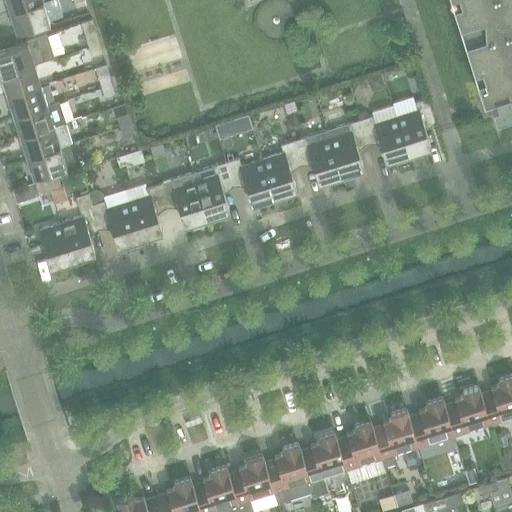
[(6,0),(10,11),(43,1),(43,0),(6,0)]
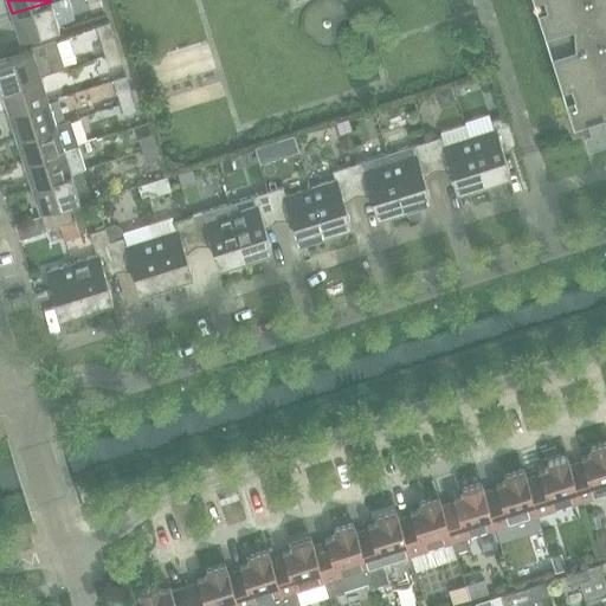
[(605,0),(535,0),(572,117),(587,113),(590,120),(582,122),(587,135),(593,133),(594,135),(605,130),(605,0)]
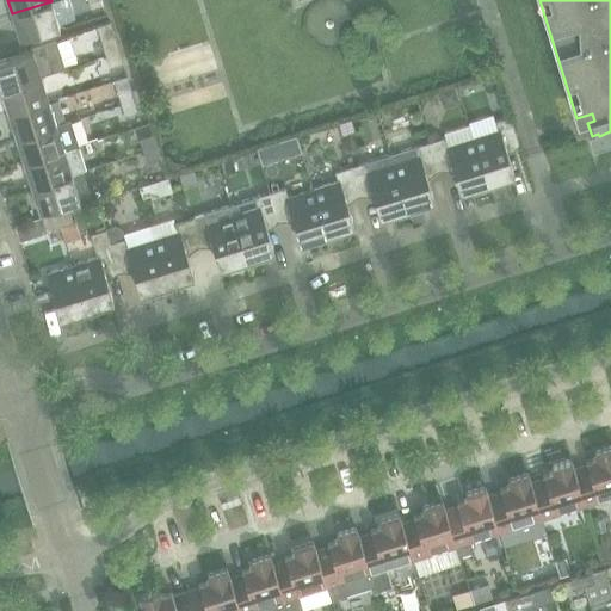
[(51,1),(12,13),(20,39),(60,26),(51,1)]
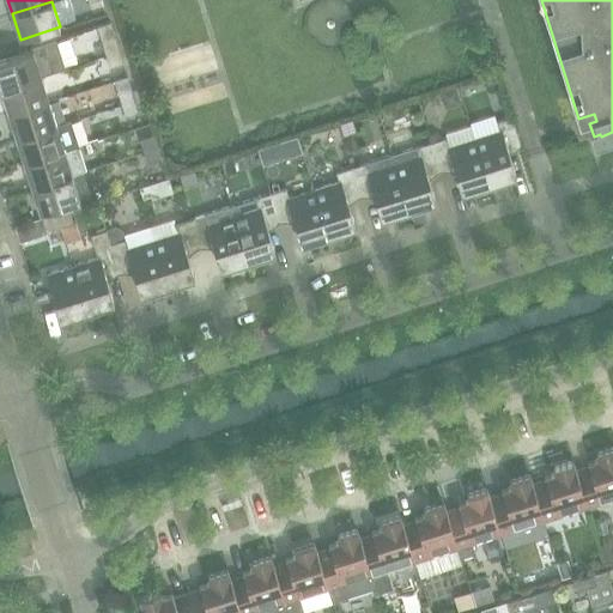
[(120,52),(110,22),(96,25),(105,55),(120,52)]
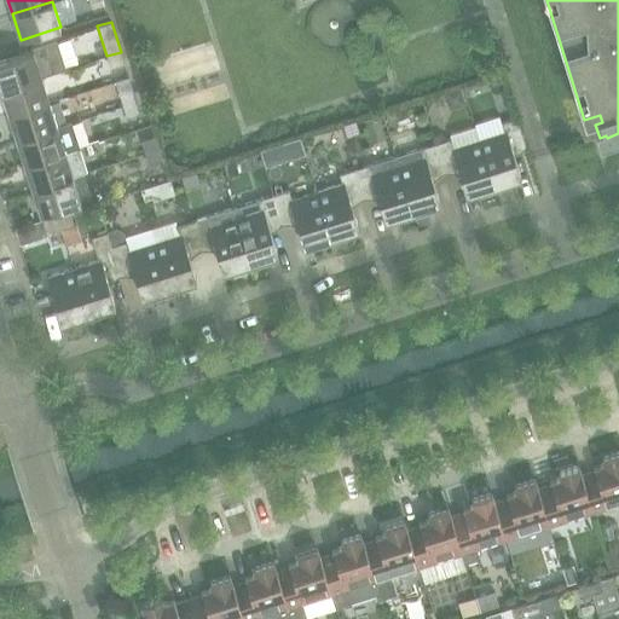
[(0,61),(0,86),(1,90),(41,77),(41,79),(67,70),(57,40),(30,48),(32,51),(0,61)]
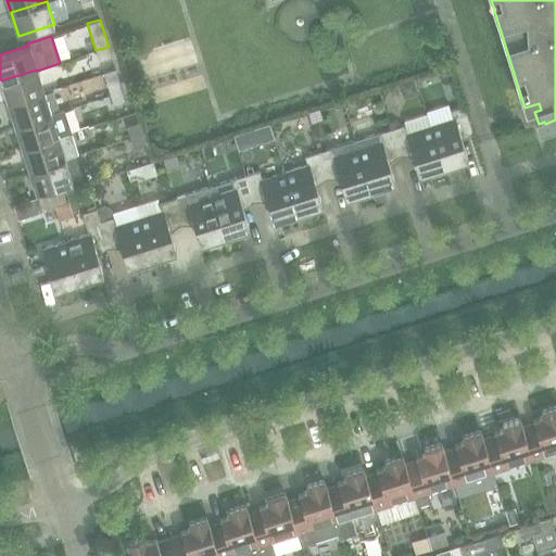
[(112,58),(109,47),(96,50),(100,61),(112,58)]
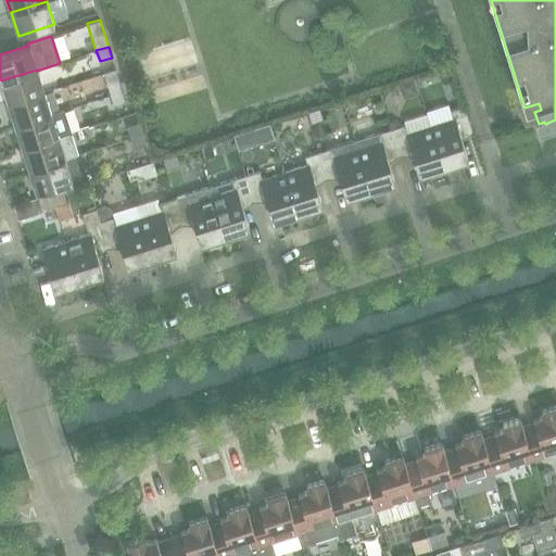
[(123,91),(115,68),(103,73),(110,96),(123,91)]
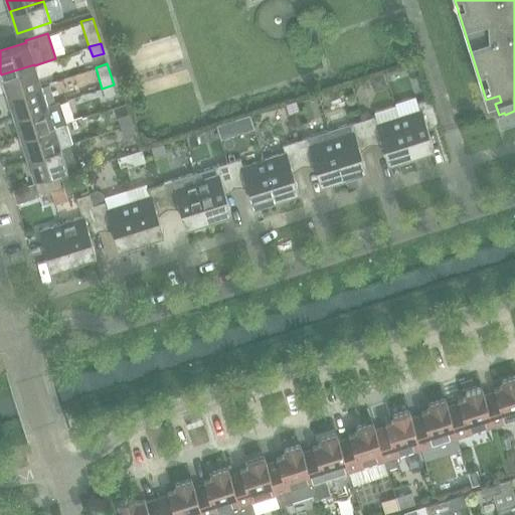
[(1,74),(7,96),(41,84),(34,65),(34,64),(1,74)]
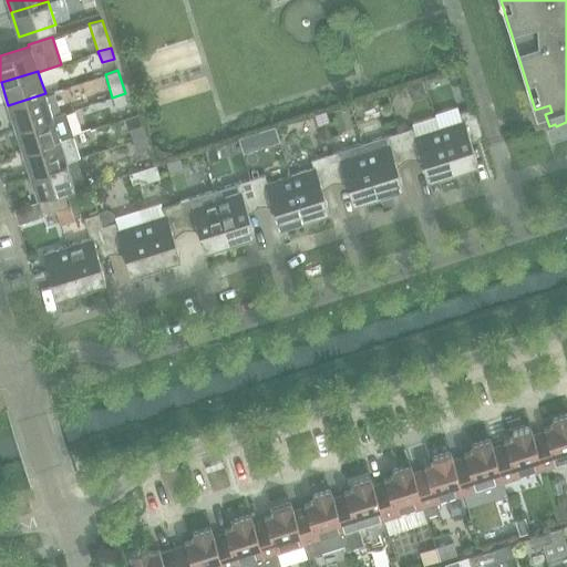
[(8,105),(16,127),(52,116),(45,93),(8,105)]
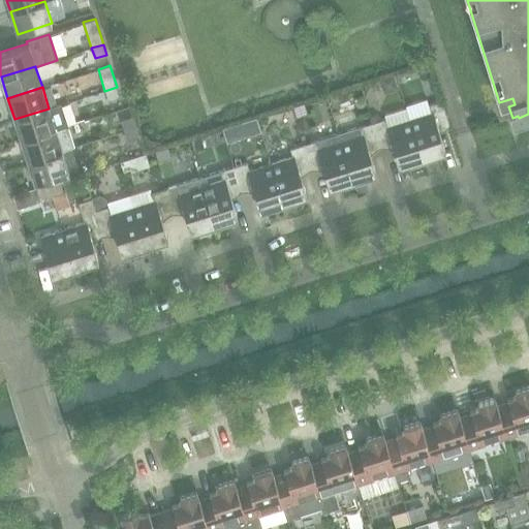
[(120,97),(117,87),(104,91),(109,101),(120,97)]
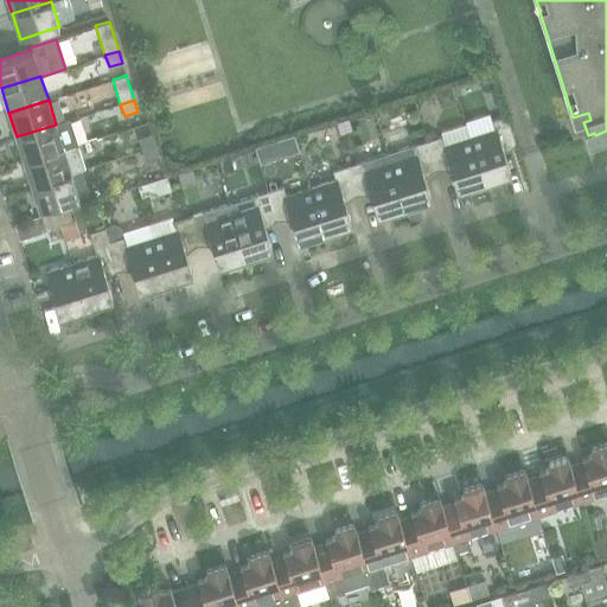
[(494,129),(470,138),(485,185),(500,179),(499,176),(511,172),(503,148),(516,145),(508,116),(492,121),(494,129)]
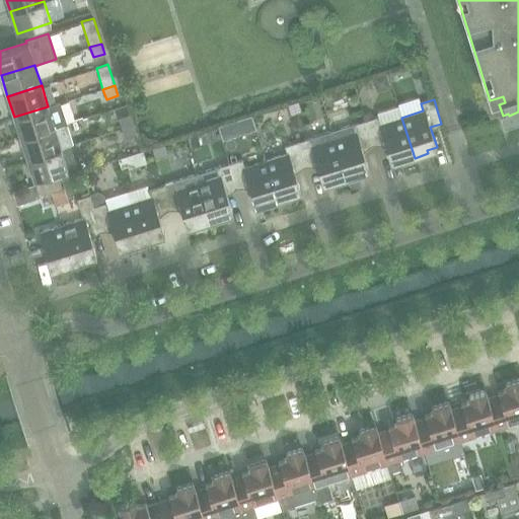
[(14,117),(20,138),(55,127),(48,106),(14,117)]
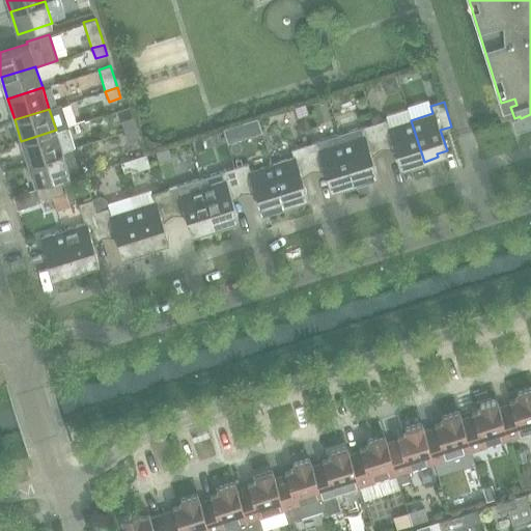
[(145,130),(156,127),(149,109),(140,112),(145,130)]
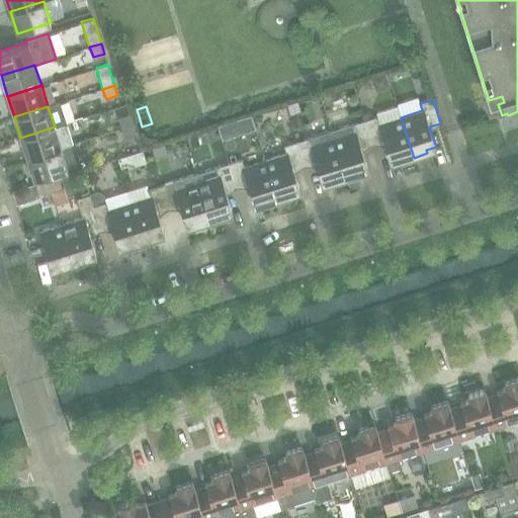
[(134,124),(130,114),(118,118),(121,128),(134,124)]
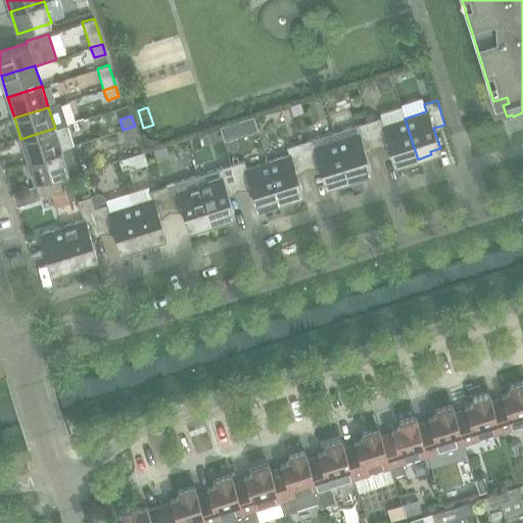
[(381,117),(368,122),(376,146),(387,142),(393,162),(403,159),(405,163),(418,159),(405,119),(384,125),(381,117)]
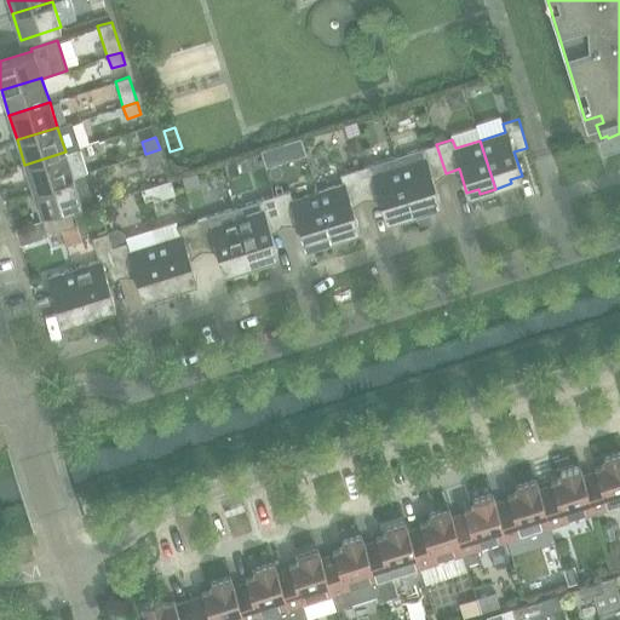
[(436,144),(396,158),(414,214),(430,210),(429,205),(441,201),(432,177),(446,173),(436,144)]
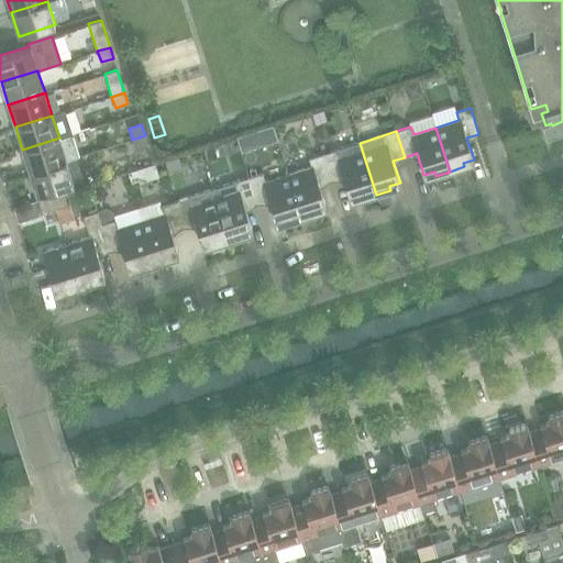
[(30,173),(76,157),(79,156),(72,134),(59,138),(22,150),(30,173)]
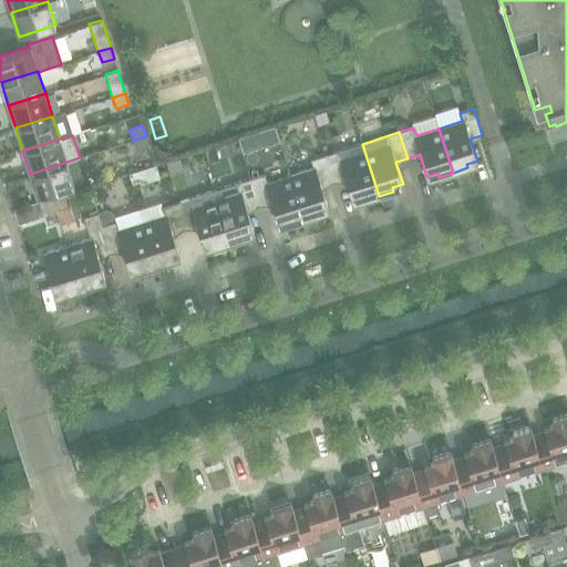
[(150,147),(146,136),(133,141),(136,152),(150,147)]
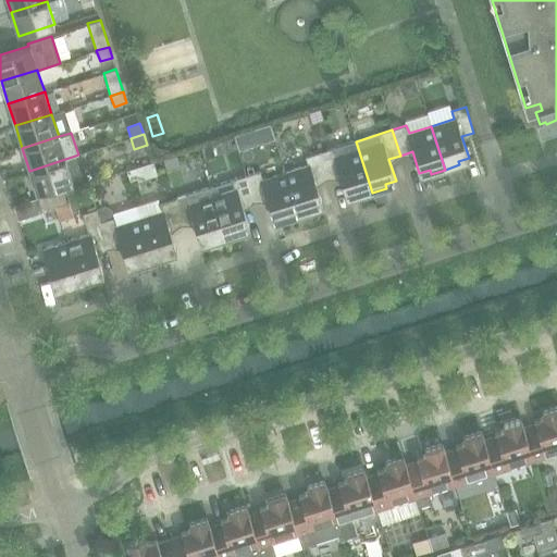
[(356,141),(319,152),(327,178),(339,175),(346,197),(357,193),(358,197),(372,193),(356,141)]
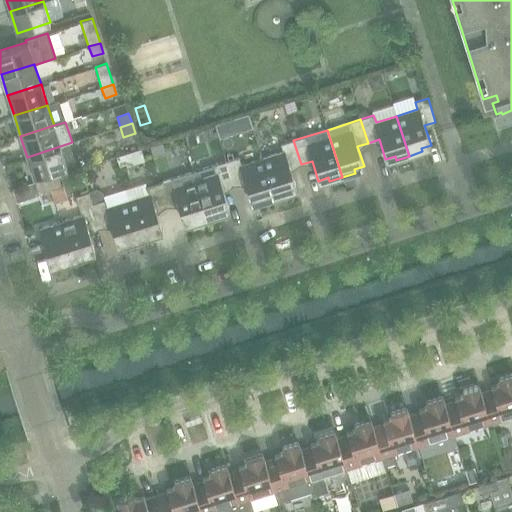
[(283,152),(262,158),(275,198),(288,194),(287,191),(296,188),(290,168),(301,164),(293,140),(281,144),(283,152)]
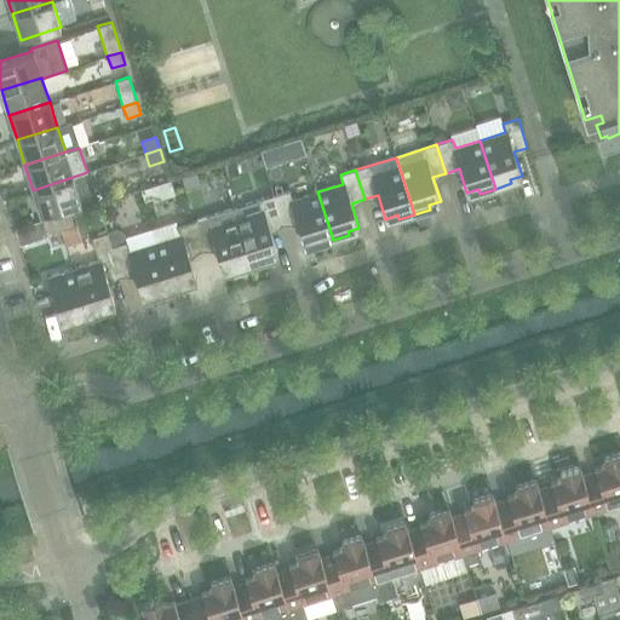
[(84,173),(33,190),(41,216),(91,200),(84,173)]
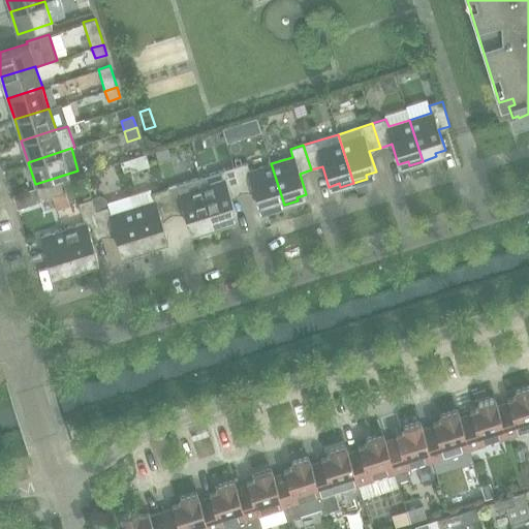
[(247,162),(234,166),(242,191),(253,188),(259,209),(270,206),(271,209),(284,205),(271,163),(249,170),(247,162)]
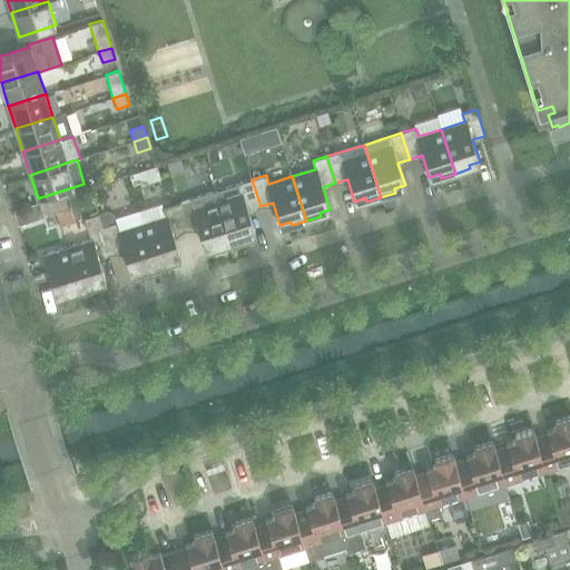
[(252,179),(215,192),(232,244),(246,239),(245,236),(255,233),(248,210),(261,206),(252,179)]
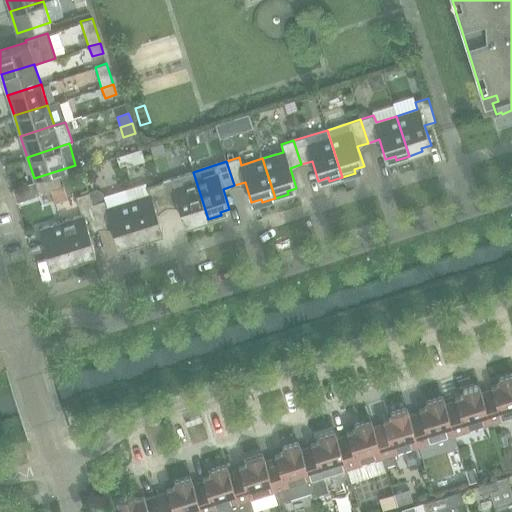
[(193,172),(159,183),(167,207),(178,203),(184,223),(194,220),(195,223),(208,219),(193,172)]
